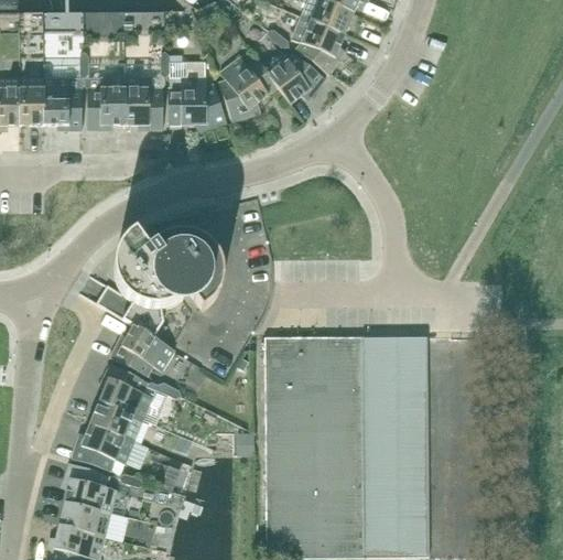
[(345,34),(354,12),(325,0),(307,0),(302,15),(345,34)]
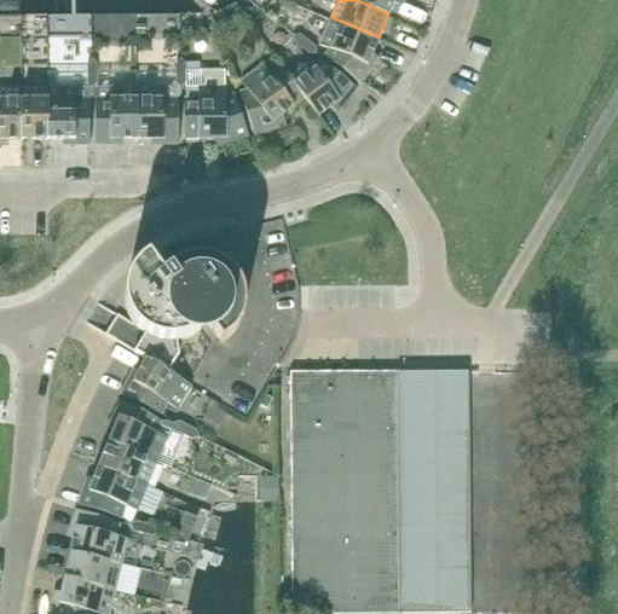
[(357,0),(388,13),(393,0),(357,0)]
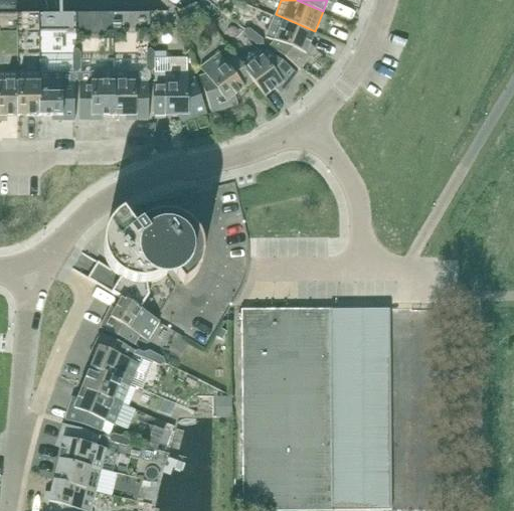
[(300,67),(315,48),(308,46),(315,31),(276,14),(267,35),(275,38),(271,44),(300,67)]
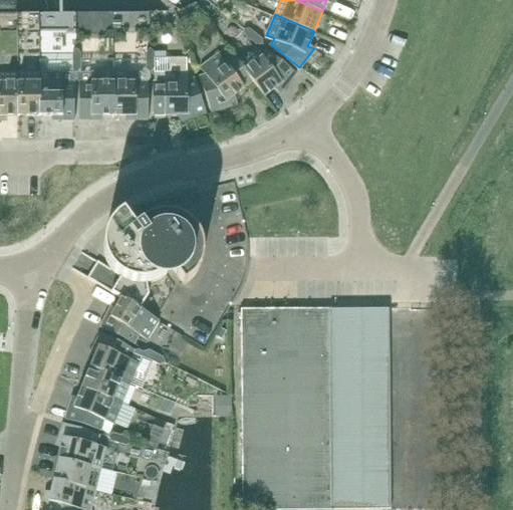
[(251,37),(256,31),(250,26),(244,27),(245,32),(251,37)]
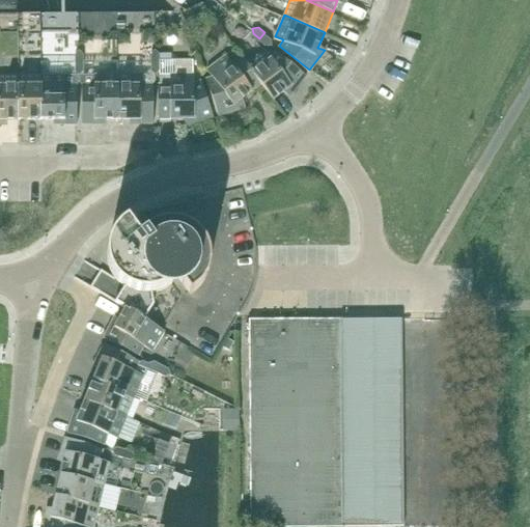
[(265,32),(259,38),(267,44),(272,43),(271,37),(265,32)]
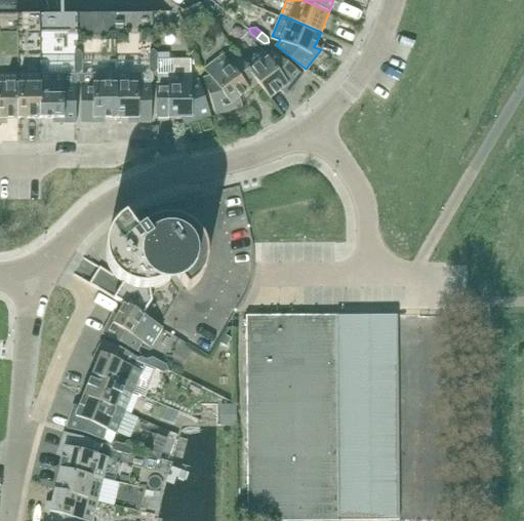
[(269,54),(263,47),(245,61),(258,81),(270,95),(284,85),(288,91),(303,72),(273,48),(269,54)]
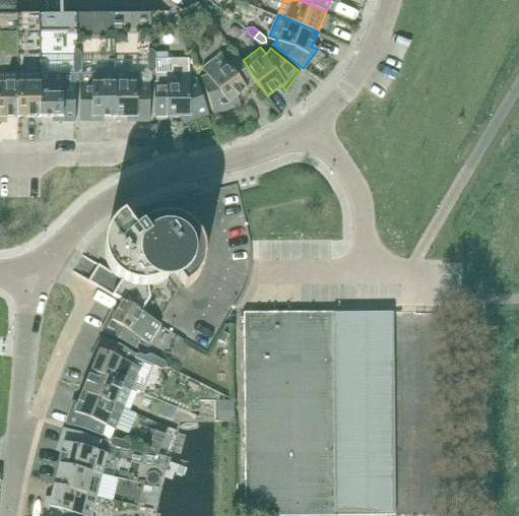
[(228,60),(221,52),(203,66),(208,73),(202,75),(213,112),(239,103),(234,97),(247,86),(256,80),(243,60),(238,52),(228,60)]
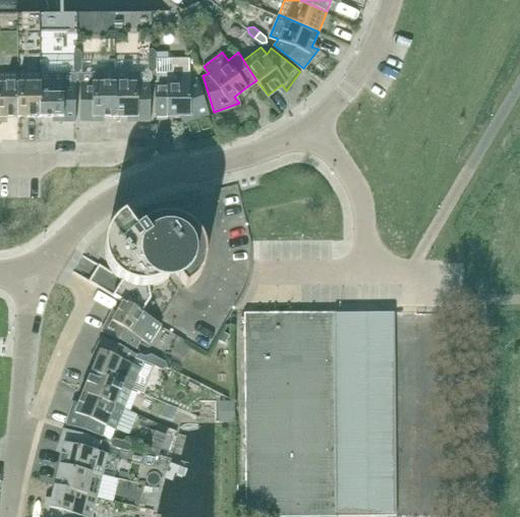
[(190,70),(190,56),(157,56),(157,67),(159,68),(157,70),(157,80),(156,80),(155,114),(185,114),(185,122),(194,118),(210,113),(197,76),(191,79),(191,70),(190,70)]
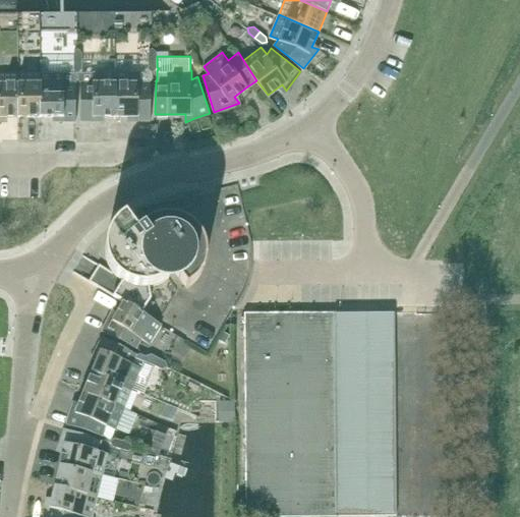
[(138,80),(138,70),(116,71),(116,114),(132,114),(132,119),(151,119),(151,80),(138,80)]
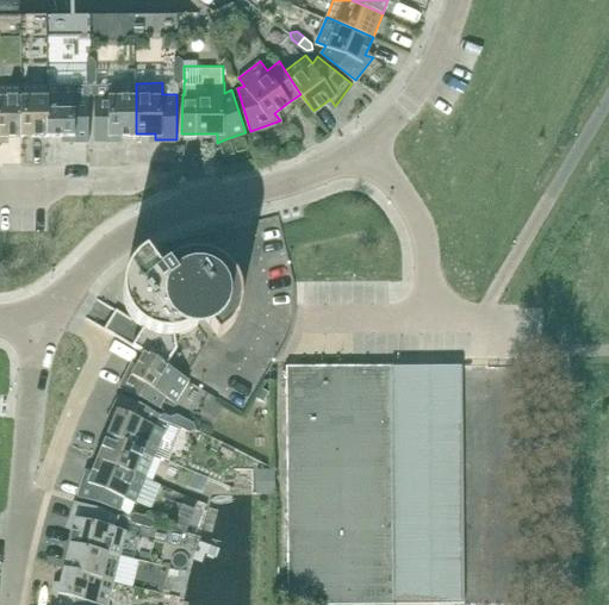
[(23,135),(23,83),(0,83),(0,141),(2,141),(2,135),(23,135)]
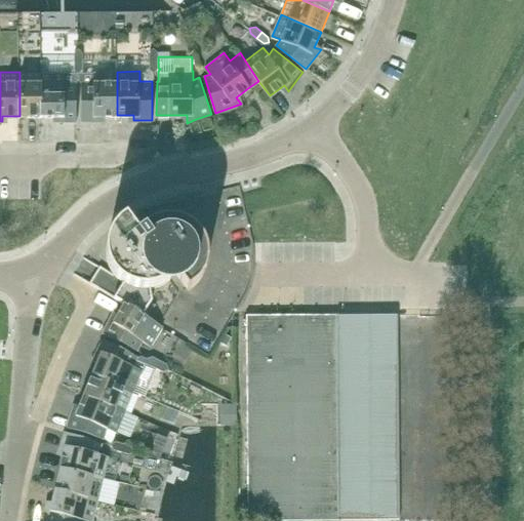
[(42,116),(41,72),(19,72),(19,116),(42,116)]
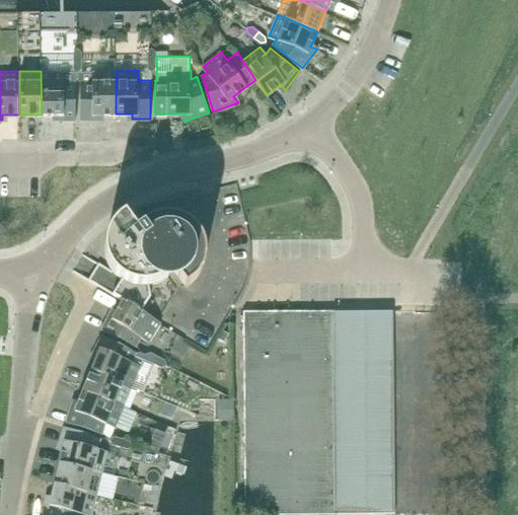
[(63,80),(63,71),(41,71),(42,115),(57,115),(57,120),(75,119),(75,80),(63,80)]
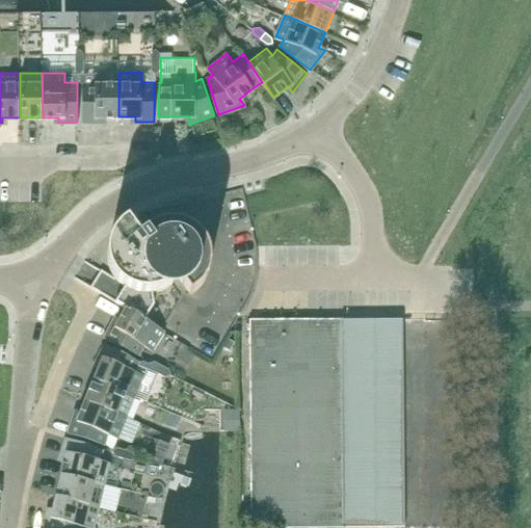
[(101,116),(118,116),(118,73),(95,73),(95,82),(82,82),(82,122),(101,122),(101,116)]
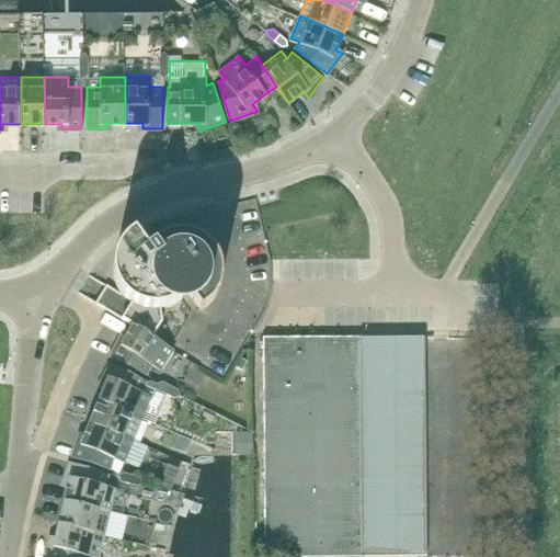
[(170,234),(169,228),(153,231),(156,241),(153,242),(153,243),(148,248),(135,230),(128,235),(121,245),(117,250),(115,254),(114,265),(114,272),(117,284),(122,291),(125,294),(132,300),(122,317),(134,324),(134,322),(153,334),(163,319),(161,307),(169,305),(175,302),(182,297),(179,292),(185,286),(202,308),(207,305),(213,299),(216,294),(219,287),(220,282),(221,280),(221,273),(221,266),(219,260),(219,259),(214,249),(210,245),(207,241),(201,238),(195,235),(192,234),(187,232),(181,232),(173,232),(170,234)]
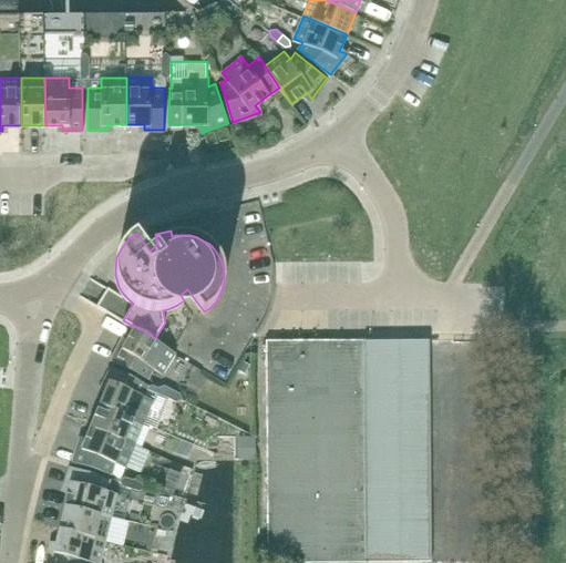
[(148,377),(163,372),(176,350),(155,338),(135,326),(135,327),(129,338),(130,339),(127,344),(121,339),(111,358),(148,377)]
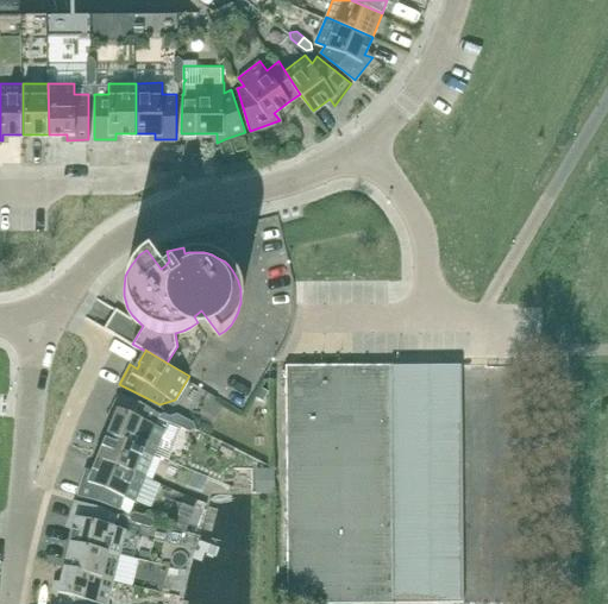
[(288,601),(394,601),(394,364),(287,364),(288,495),(288,601)]
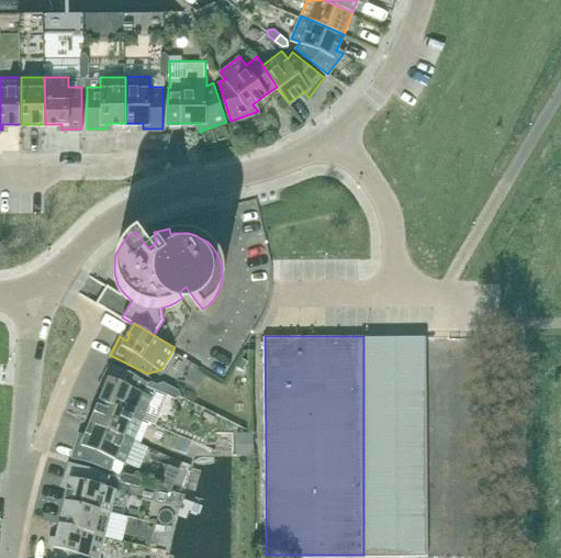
[(100,399),(143,416),(152,394),(144,390),(147,380),(111,361),(101,380),(108,383),(107,388),(104,387),(100,399)]
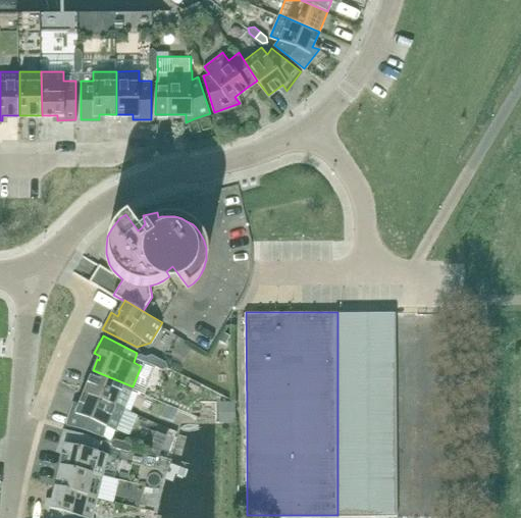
[(155,363),(159,356),(152,353),(146,354),(148,360),(155,363)]
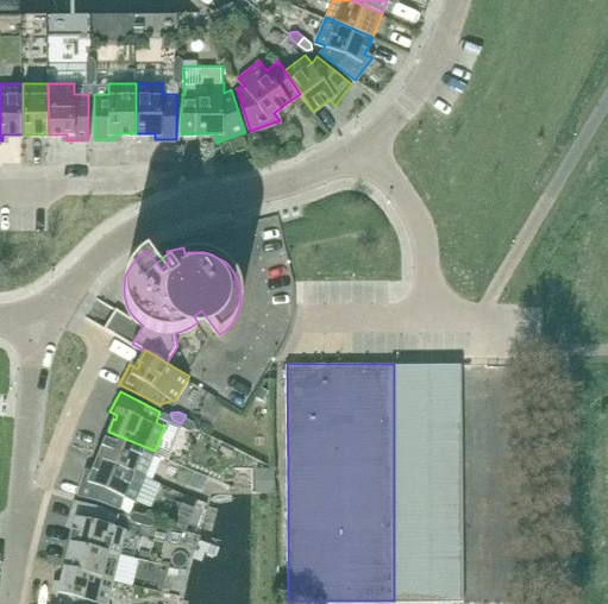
[(186,415),(181,423),(189,428),(196,426),(194,420),(186,415)]
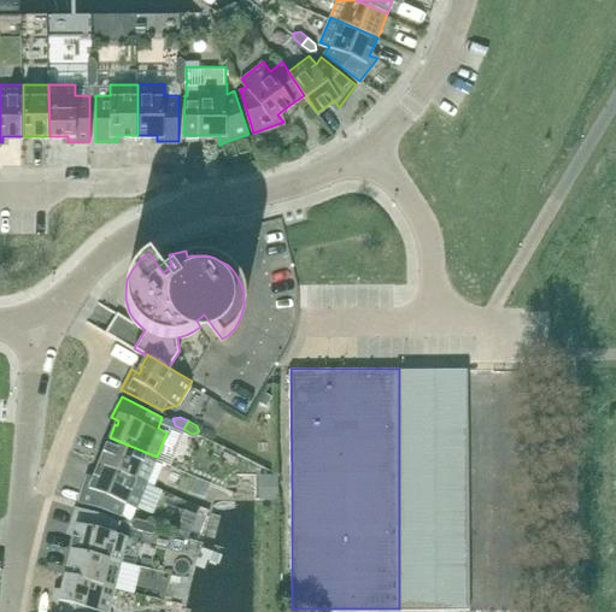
[(110,437),(100,462),(147,481),(157,457),(110,437)]
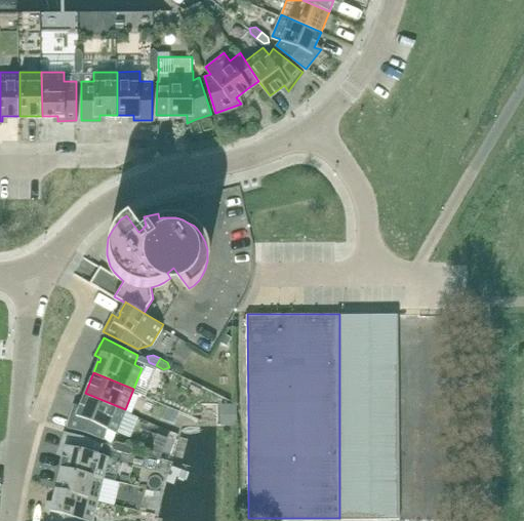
[(125,409),(85,393),(78,408),(73,406),(67,426),(104,437),(107,427),(116,431),(125,409)]
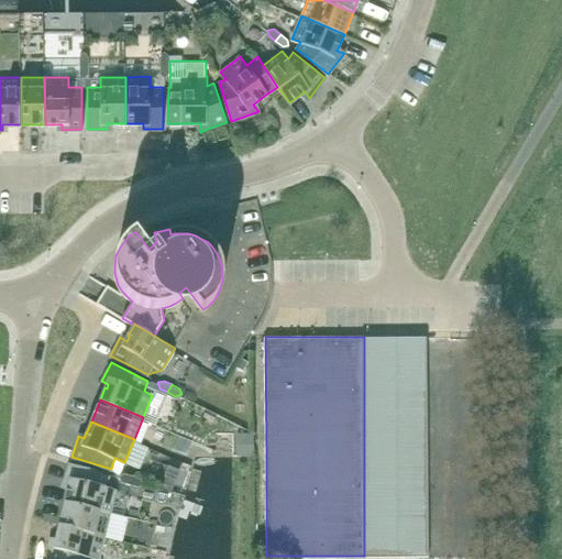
[(106,485),(109,473),(70,461),(64,481),(70,482),(69,488),(67,488),(65,501),(110,512),(117,488),(106,485)]
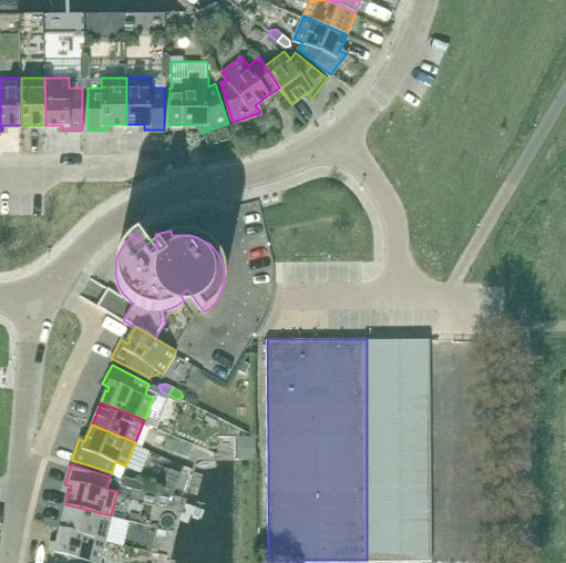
[(132,487),(134,478),(125,474),(120,478),(123,483),(132,487)]
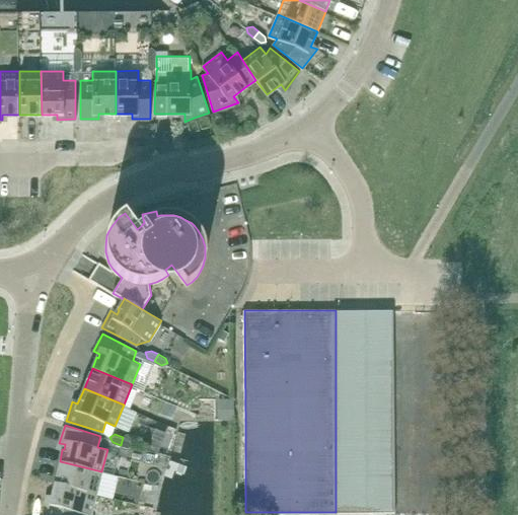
[(123,437),(121,445),(128,447),(134,444),(131,439),(123,437)]
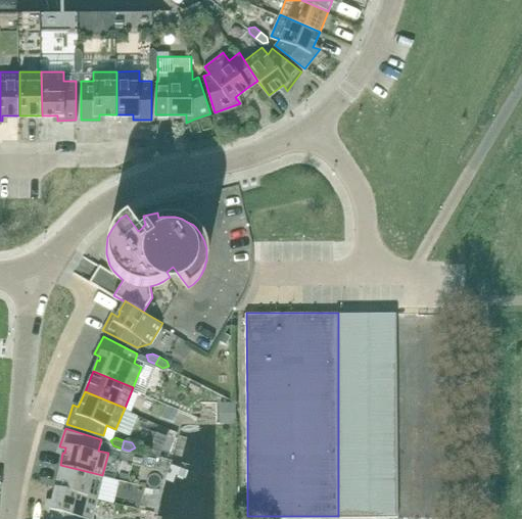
[(97,497),(102,475),(60,465),(55,486),(97,497)]
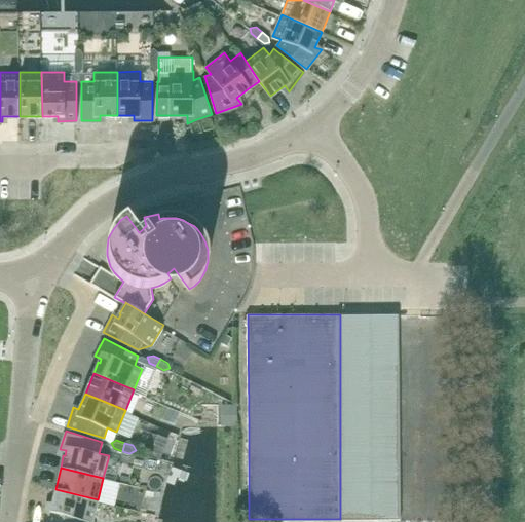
[(92,521),(98,499),(55,489),(52,501),(47,499),(46,504),(43,521),(82,521),(83,519),(92,521)]
